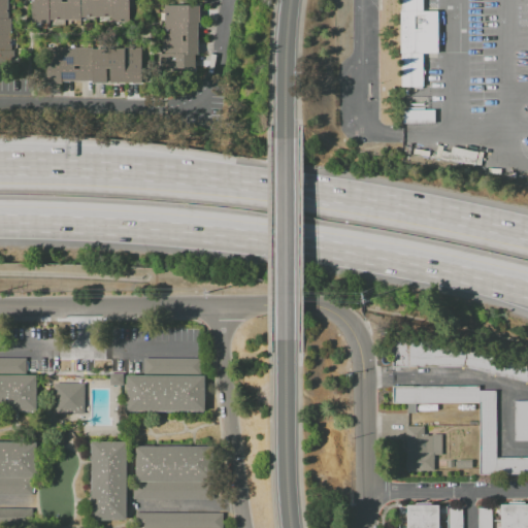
[(0,0),(7,0),(7,19),(10,19),(10,51),(13,51),(13,68),(0,68),(0,0)]
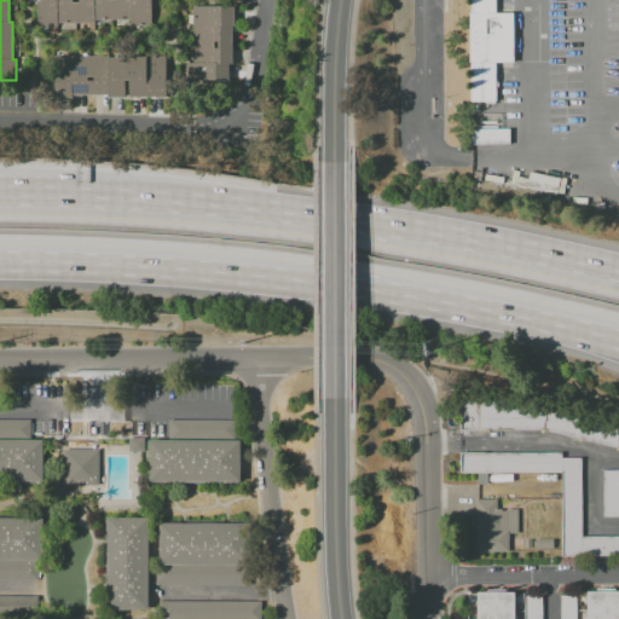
[(36,25),(38,0),(152,0),(152,25),(131,25),(131,19),(96,19),(96,23),(58,23),(58,27),(36,25)]
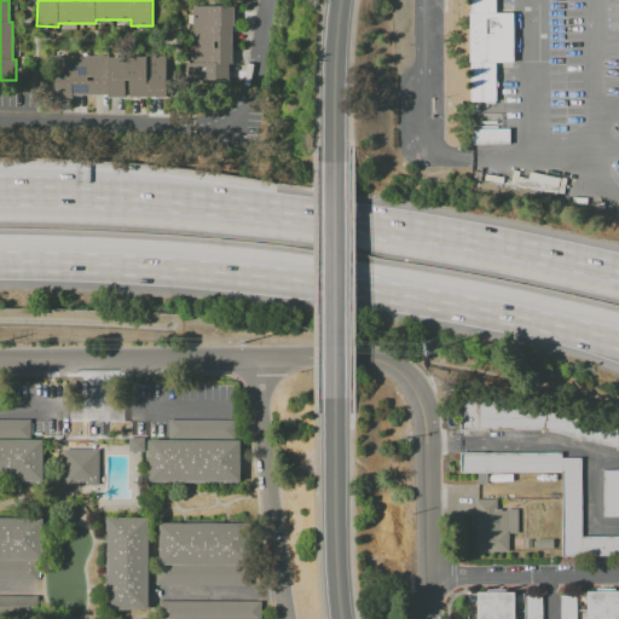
[(469,102),(469,63),(468,13),(468,12),(468,0),(495,0),(495,13),(513,13),(513,63),(495,63),(495,102),(469,102)]
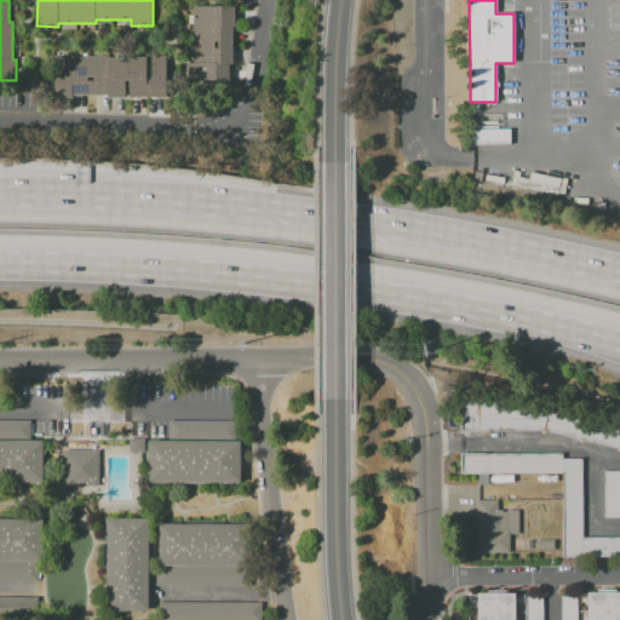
[(194,6),(234,6),(234,27),(233,27),(233,64),(229,64),(229,81),(188,81),(188,63),(194,63),(194,6)]
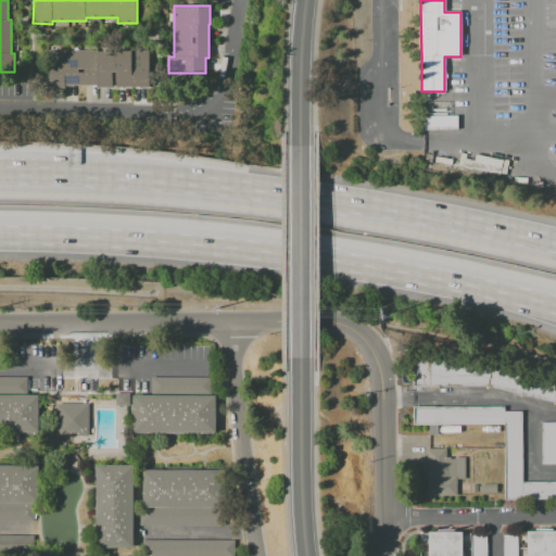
[(48,50),(84,50),(98,50),(98,51),(131,50),(149,49),(150,86),(116,87),(116,72),(113,72),(113,87),(97,87),(97,85),(65,85),(65,87),(48,87),(48,50)]
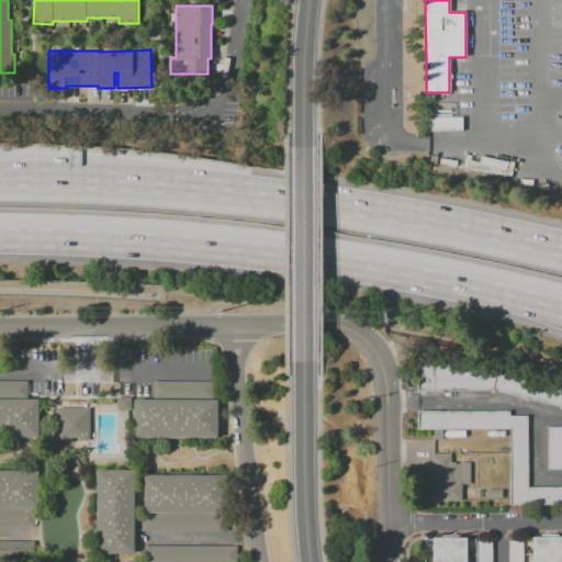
[(417,392),(418,361),(441,360),(503,373),(561,389),(561,407),(492,390),(417,392)]
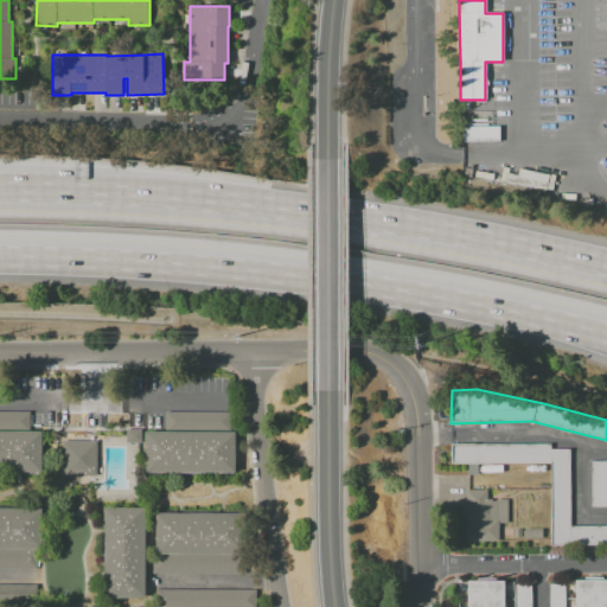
[(0,410),(29,411),(29,430),(0,430),(0,410)]
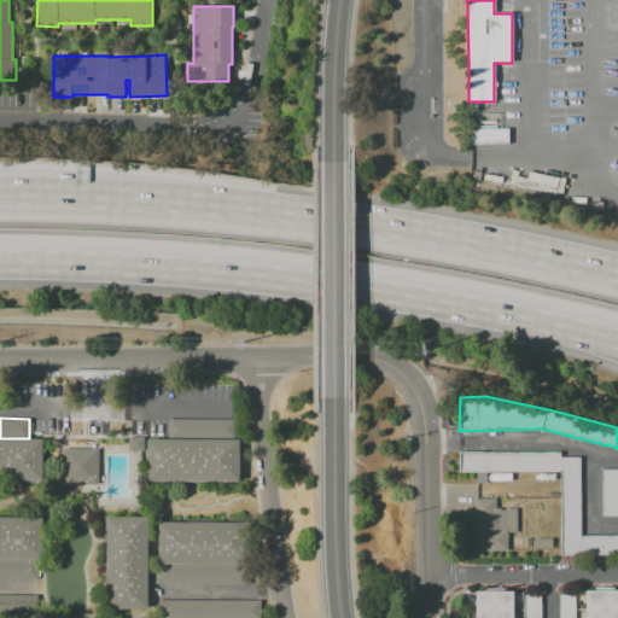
[(168,419),(234,419),(234,439),(168,439),(168,419)]
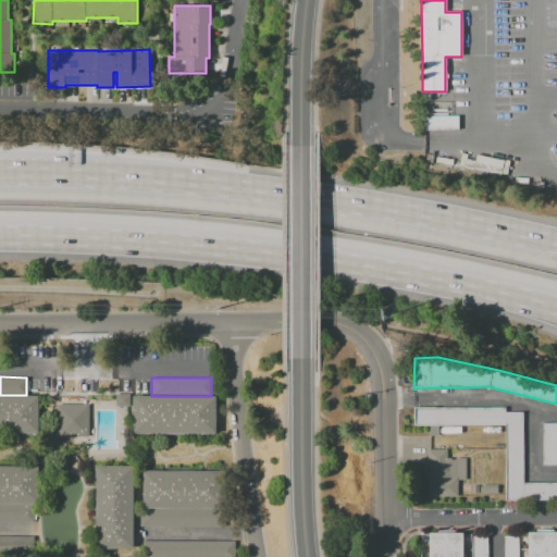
[(115,406),(115,394),(130,394),(130,406),(115,406)]
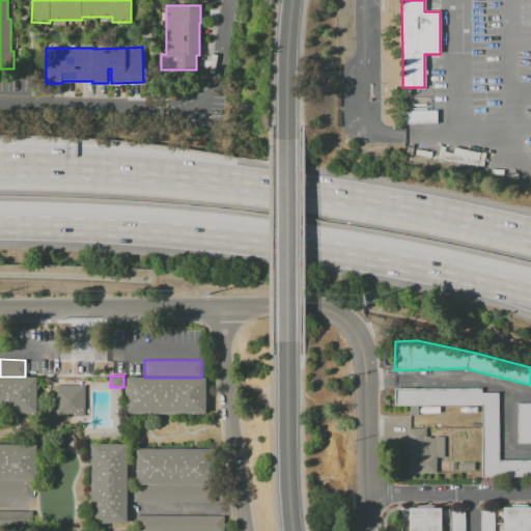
[(0,376),(25,376),(36,376),(36,413),(0,413),(0,376)]
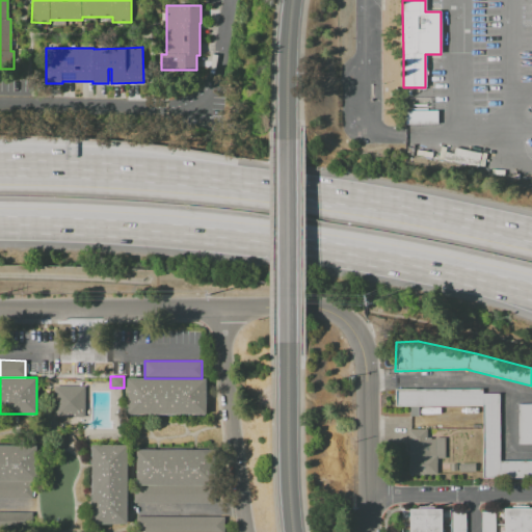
[(127,414),(127,378),(144,378),(202,378),(206,378),(206,414),(127,414)]
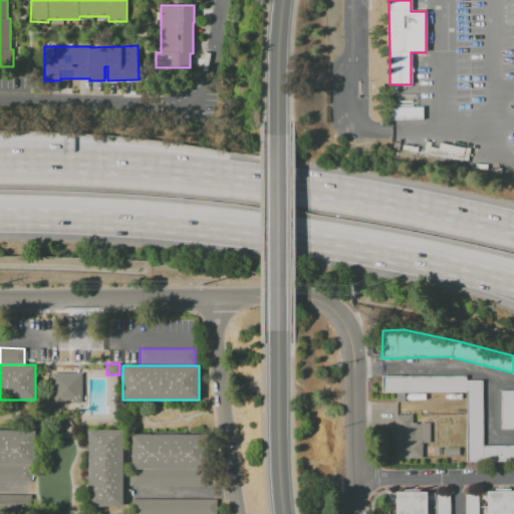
[(51,403),(51,373),(81,372),(81,403),(51,403)]
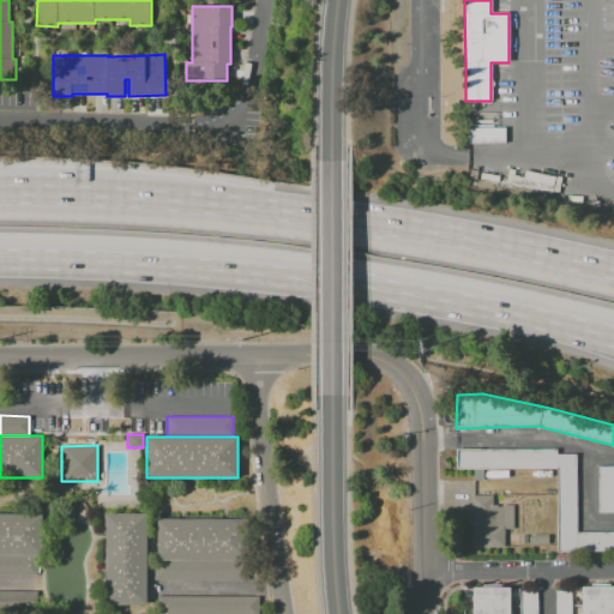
[(576,531),(613,530),(613,549),(557,551),(555,468),(456,469),(456,449),(555,449),(555,453),(575,453),(576,531)]
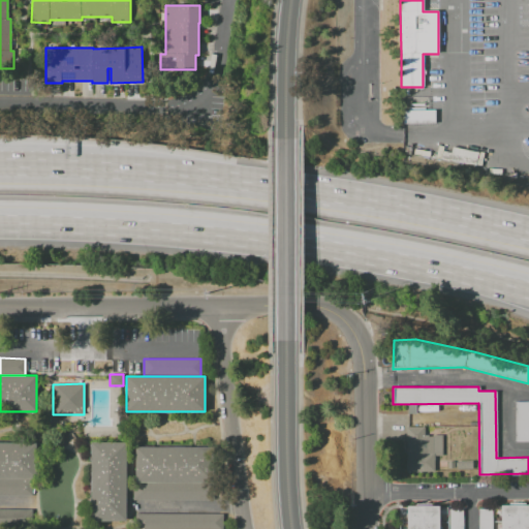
[(528,441),(516,441),(515,402),(528,402),(528,441)]
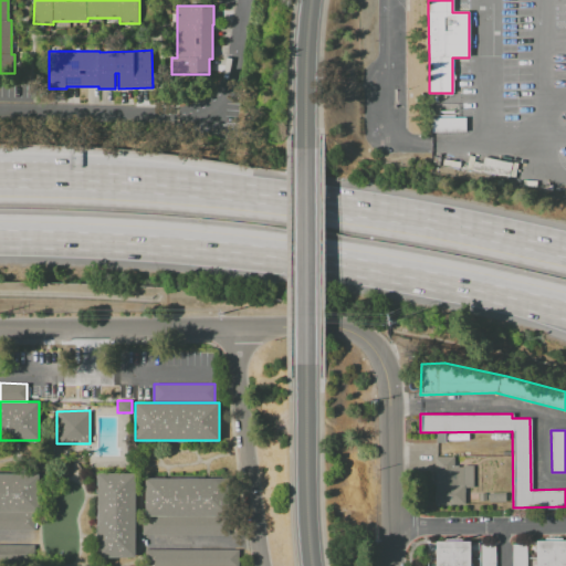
[(435,505),(435,457),(454,457),(454,467),(473,465),(473,488),(464,488),(465,505),(435,505)]
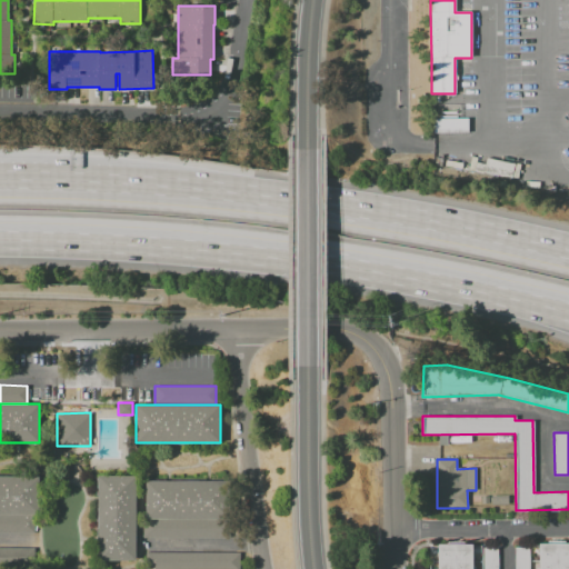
[(98,559),(98,475),(136,475),(136,559),(98,559)]
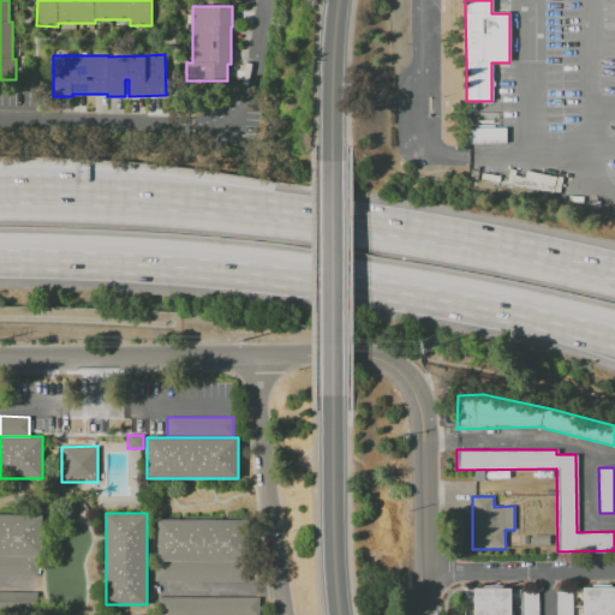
[(0,514),(42,515),(41,556),(39,556),(0,556),(0,514)]
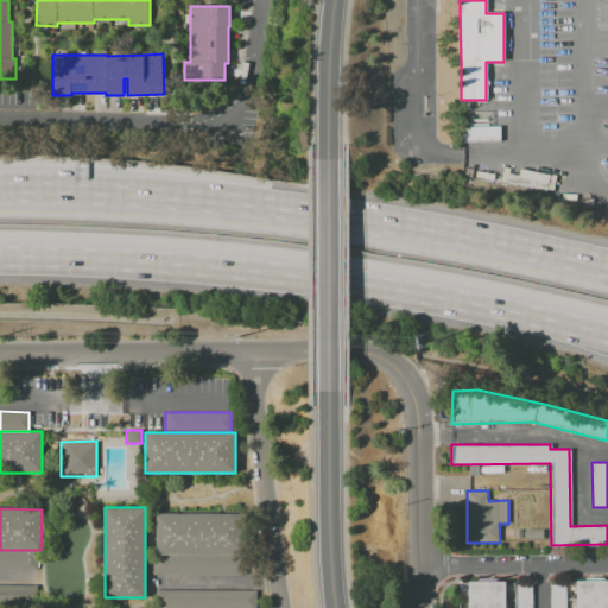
[(156,553),(156,513),(248,513),(248,553),(156,553)]
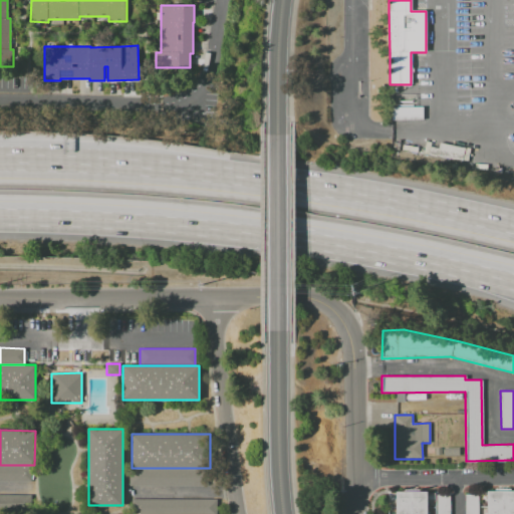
[(0,482),(0,465),(32,465),(32,482),(0,482)]
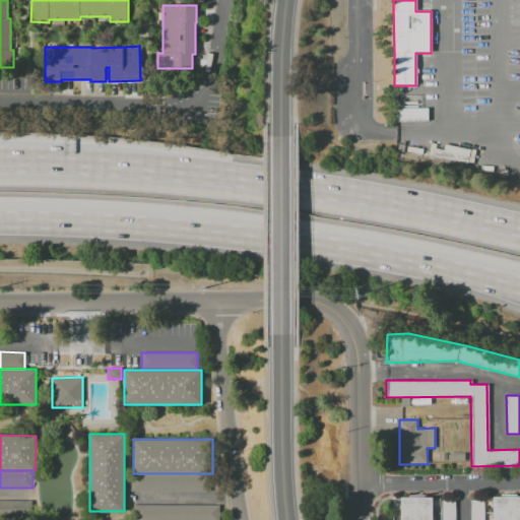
[(130,492),(130,473),(133,473),(212,473),(212,491),(130,492)]
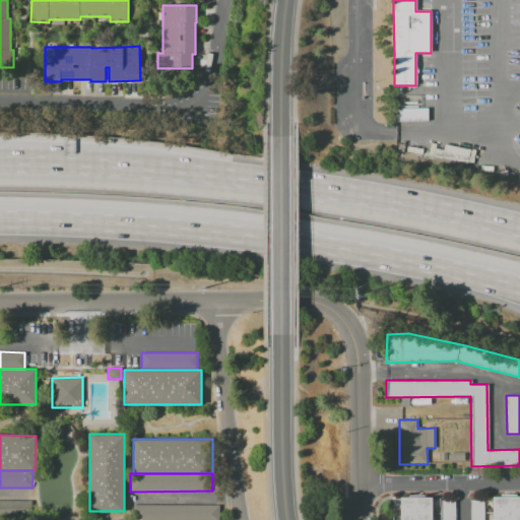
[(519,519),(493,519),(493,497),(519,497),(519,519)]
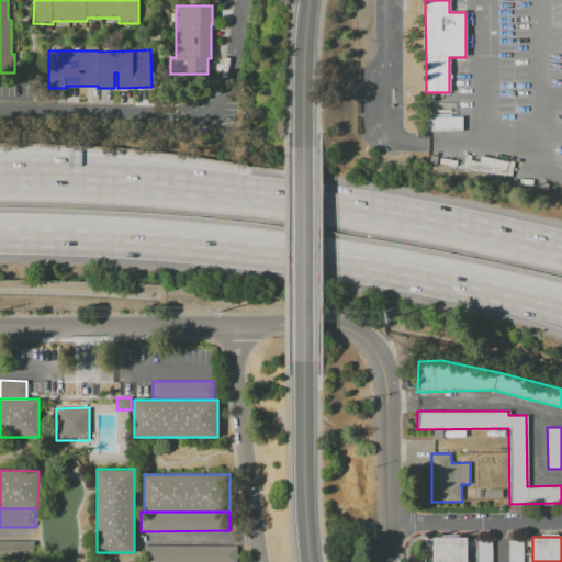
[(433,561),(433,538),(467,538),(467,561),(433,561)]
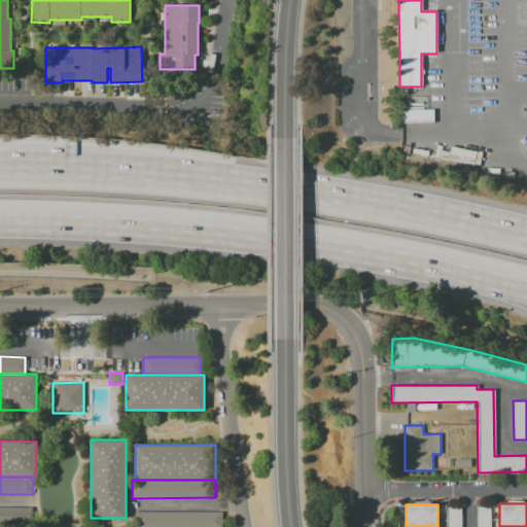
[(0,507),(34,507),(34,525),(0,525),(0,507)]
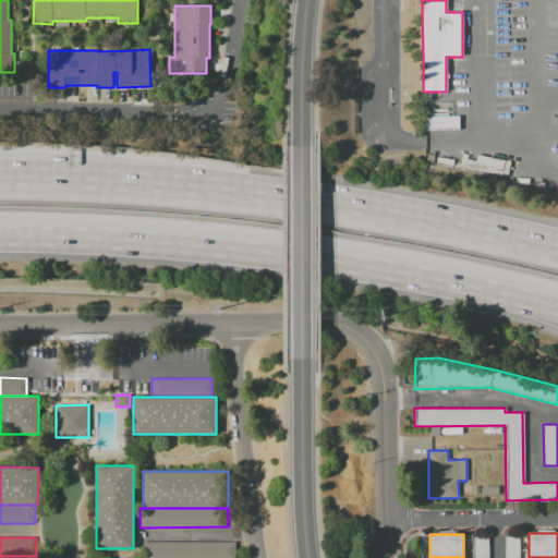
[(474,557),(474,537),(488,537),(488,557),(474,557)]
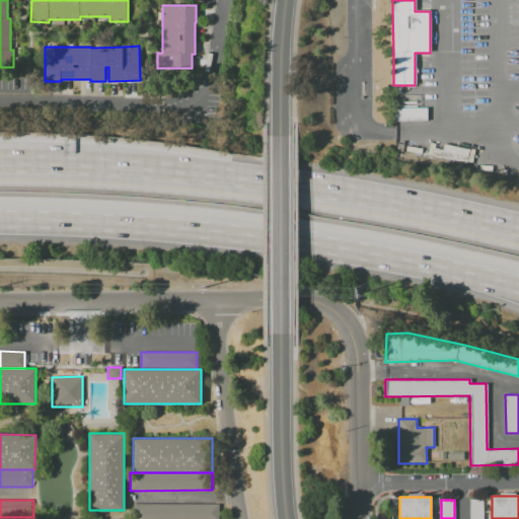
[(469,518),(469,500),(483,500),(483,518),(469,518)]
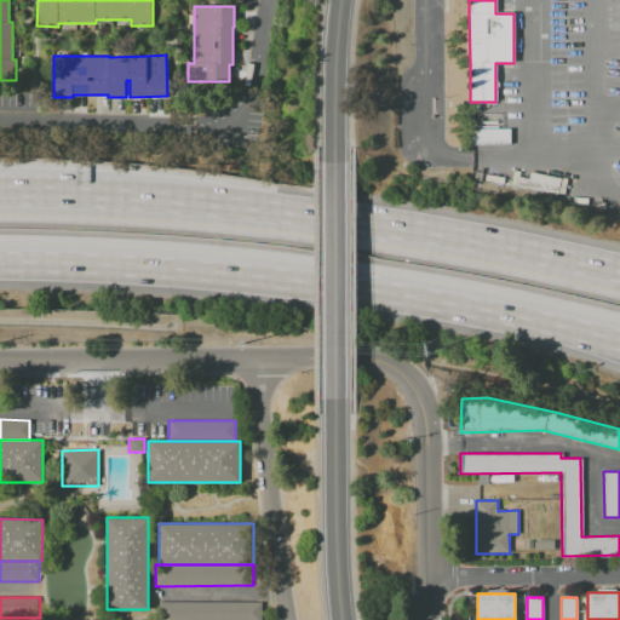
[(161,619),(161,602),(260,602),(260,619),(161,619)]
